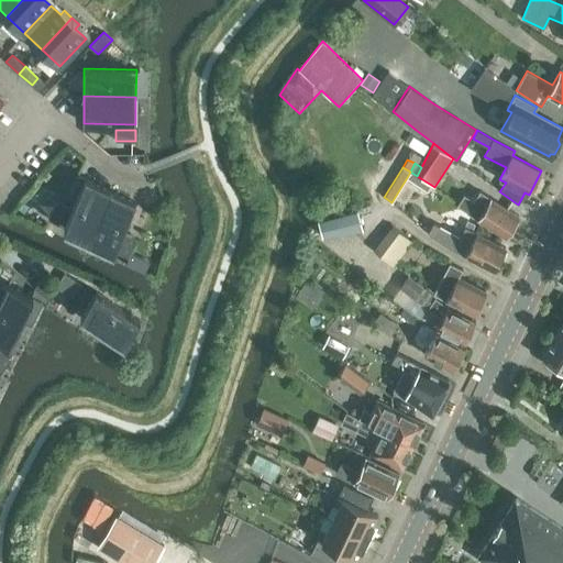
[(417,176),(410,172),(406,179),(426,192),(431,185),(417,176)]
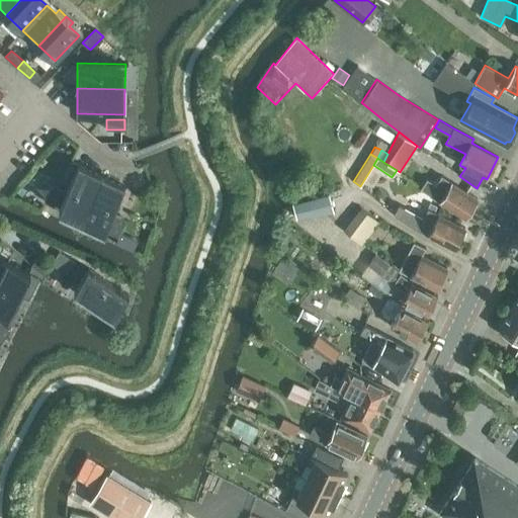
[(59,208),(82,219),(102,175),(79,165),(59,208)]
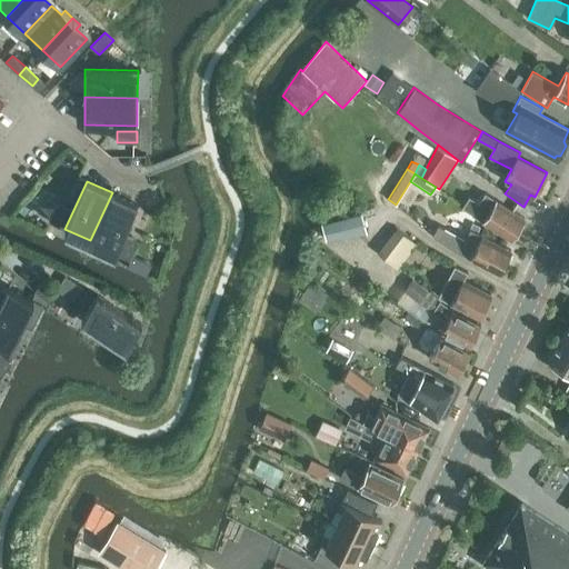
[(112,192),(90,240),(115,252),(137,205),(112,192)]
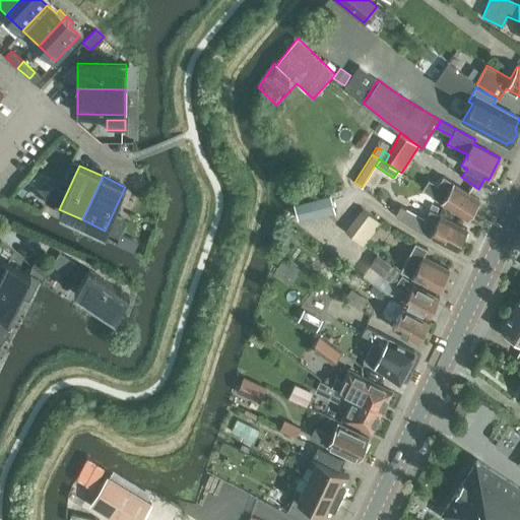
[(431,196),(441,202),(467,218),(478,199),(443,177),(438,185),(429,180),(423,189),(432,195),(431,196)]
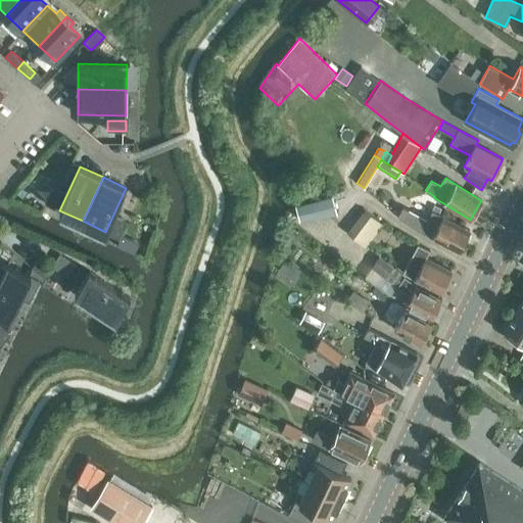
[(45,203),(54,208),(62,191),(53,187),(45,203)]
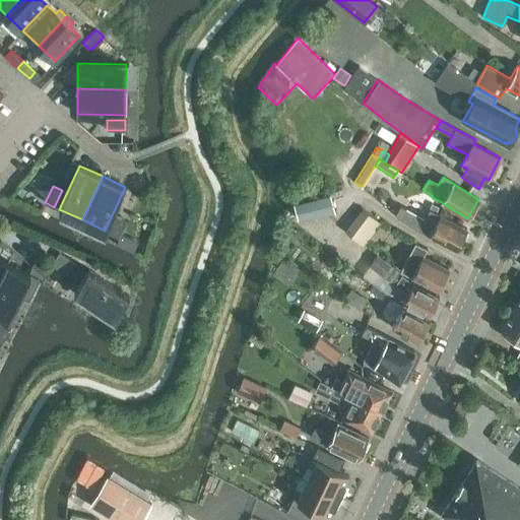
[(294,200),(299,221),(336,211),(330,190),(294,200)]
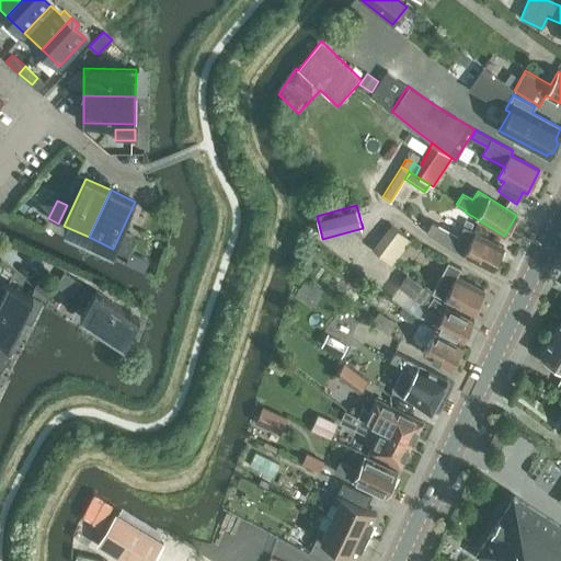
[(434,221),(426,230),(442,242),(442,243),(491,270),(503,247),(464,225),(457,239),(453,237),(453,236),(434,221)]
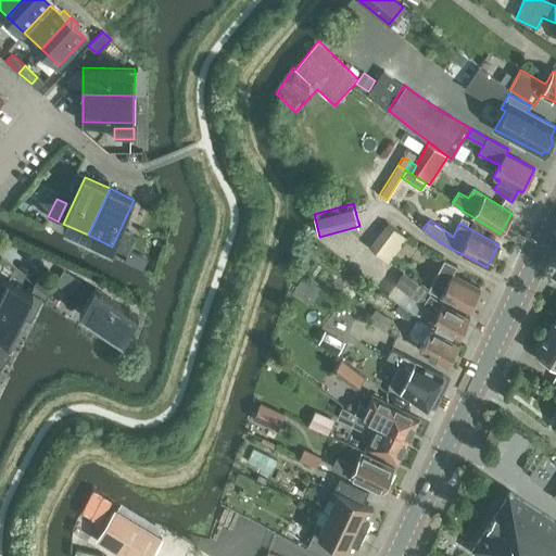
[(388,223),(369,247),(383,257),(402,234),(388,223)]
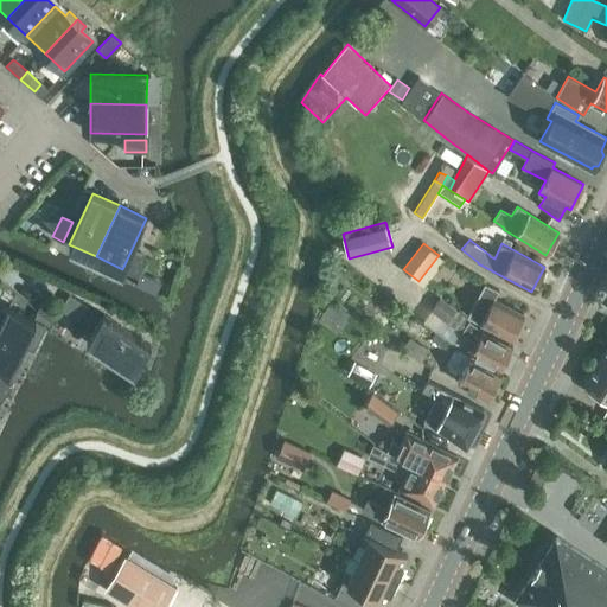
[(127,272),(139,278),(141,273),(147,257),(136,253),(127,272)]
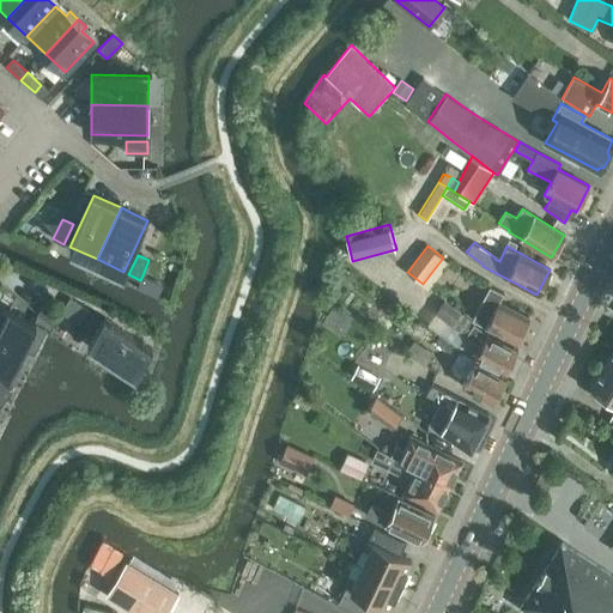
[(140,280),(137,289),(158,298),(164,285),(143,275),(140,280)]
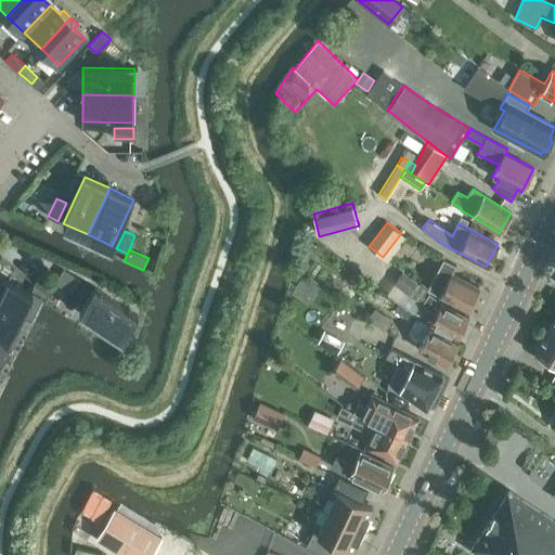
[(427,288),(439,295),(467,310),(469,306),(473,305),(475,300),(474,297),(479,287),(452,273),(456,265),(443,258),(427,288)]
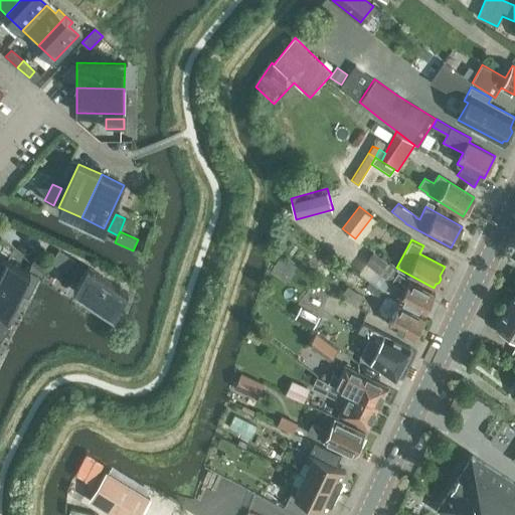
[(58,249),(50,262),(66,272),(73,260),(58,249)]
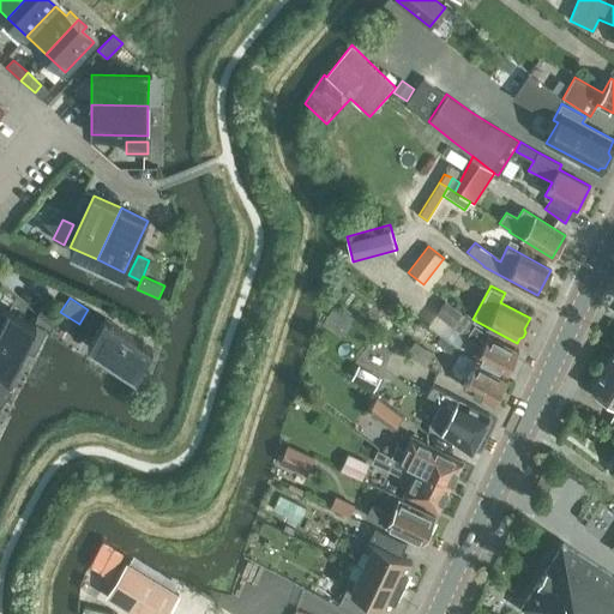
[(459,348),(468,336),(482,345),(476,357),(506,373),(518,349),(488,333),(456,311),(444,301),(428,325),(459,348)]
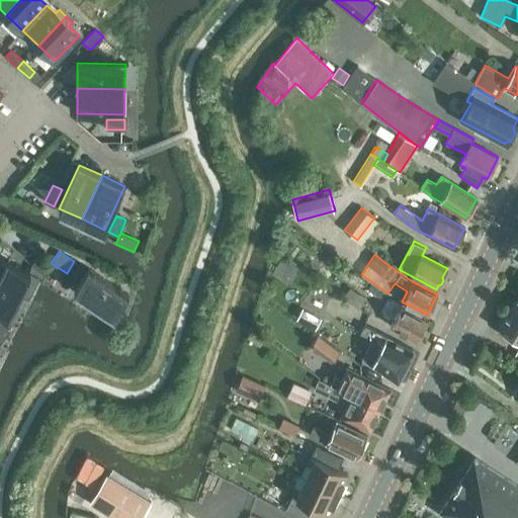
[(31,264),(46,276),(53,267),(37,256),(31,264)]
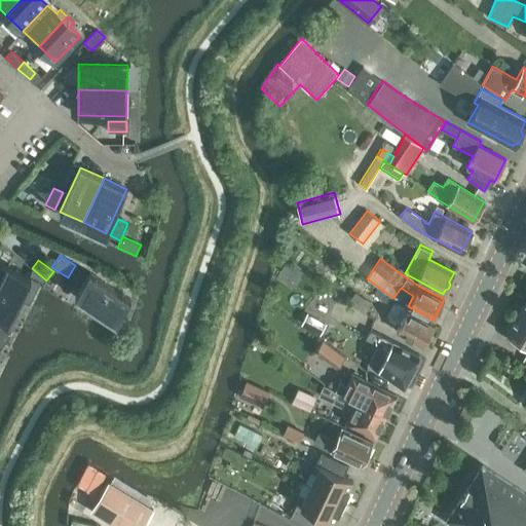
[(0,279),(0,315),(8,321),(20,299),(29,303),(40,282),(30,276),(7,265),(0,279)]
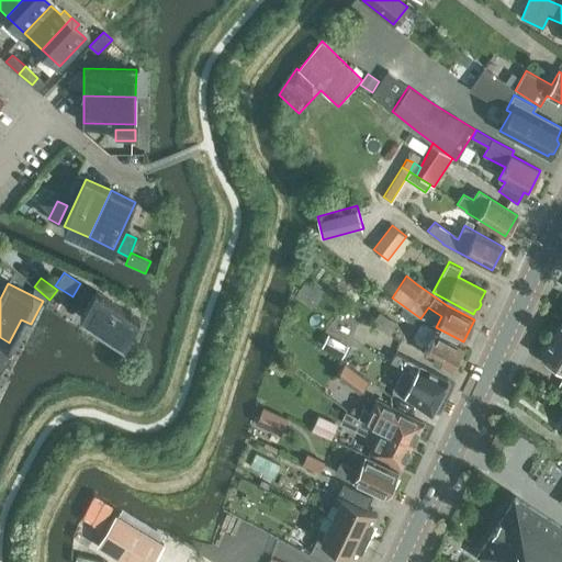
[(80,314),(124,343),(139,319),(96,291),(80,314)]
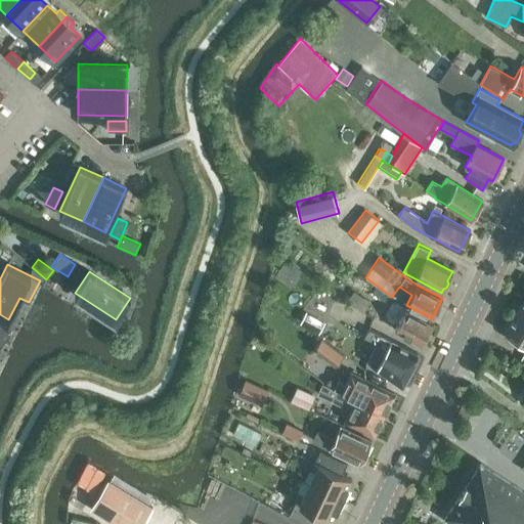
[(345,300),(364,313),(369,304),(351,292),(345,300)]
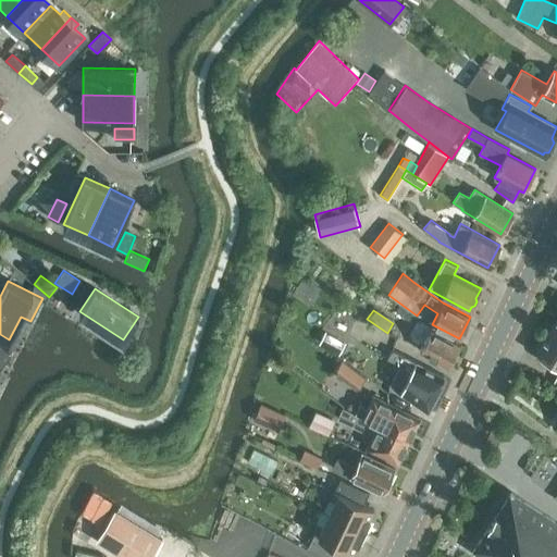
[(400,323),(415,332),(426,338),(420,350),(448,366),(459,344),(432,329),(408,311),(400,323)]
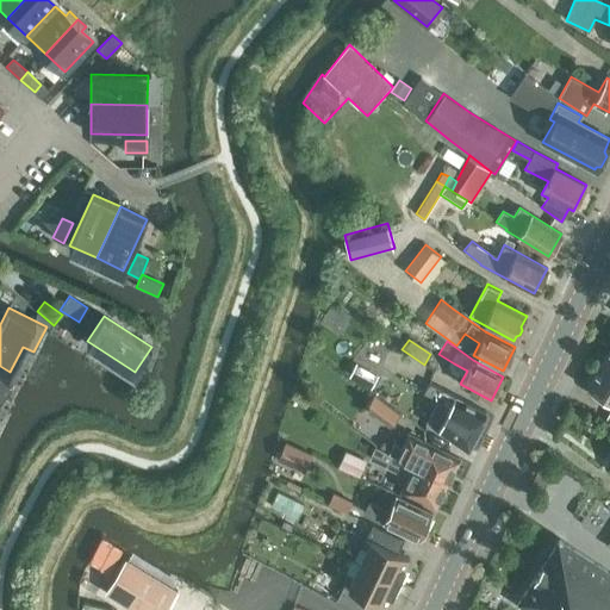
[(609,350),(609,352),(587,386),(609,399),(609,350)]
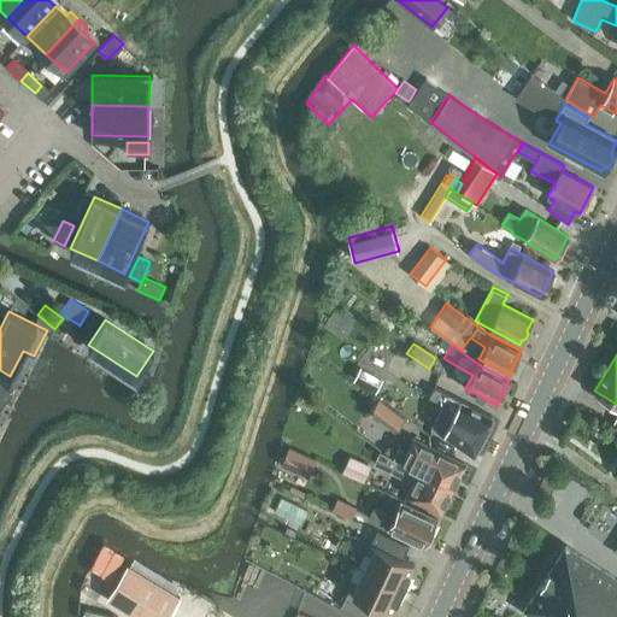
[(359,368),(352,380),(375,392),(381,381),(359,368)]
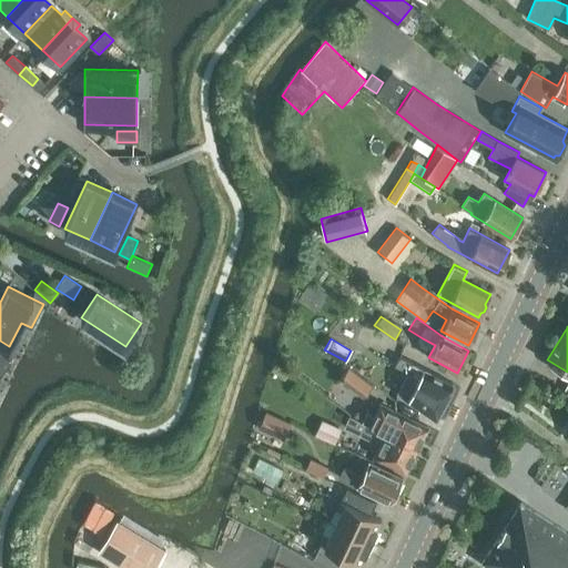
[(0,353),(0,367),(4,371),(11,362),(0,353)]
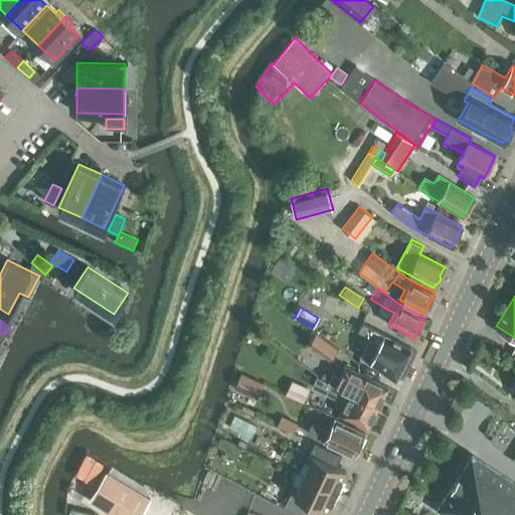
[(358,332),(370,338),(360,357),(393,379),(394,379),(397,378),(406,359),(405,356),(410,347),(362,323),(358,332)]
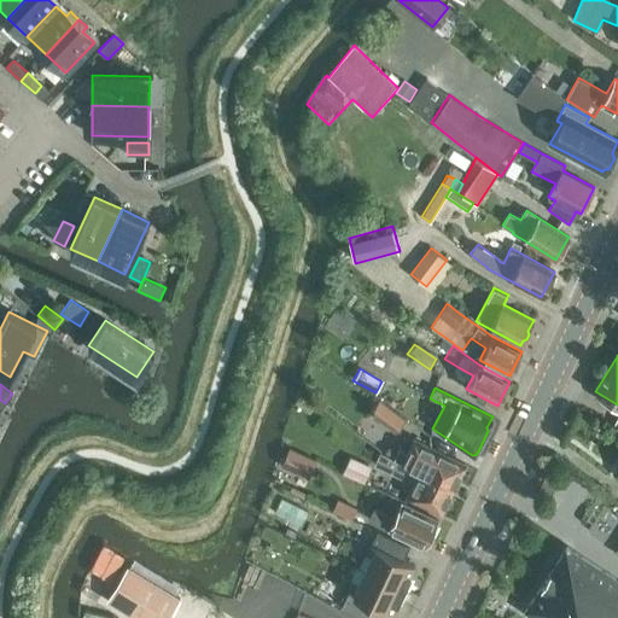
[(378,397),(368,409),(395,431),(404,418),(378,397)]
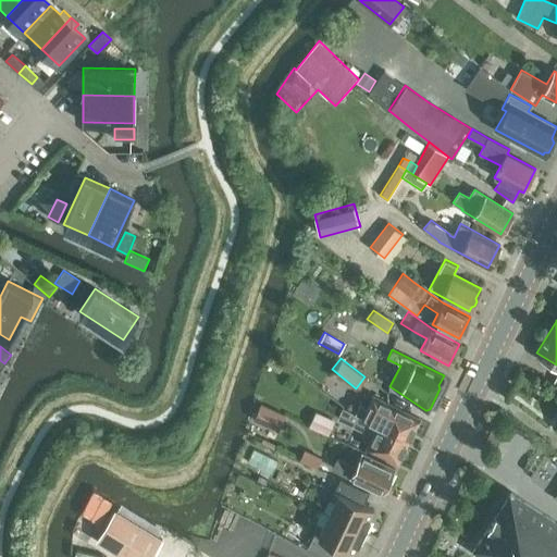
[(279,428),(285,416),(260,404),(255,417),(279,428)]
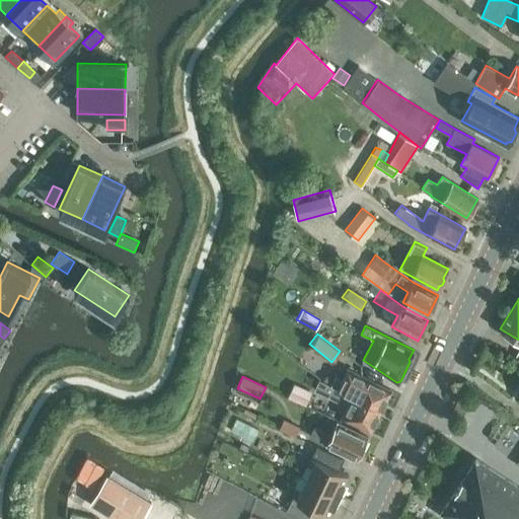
[(342,382),(338,389),(337,390),(380,412),(384,403),(386,403),(390,395),(389,393),(390,390),(363,377),(357,389),(342,382)]
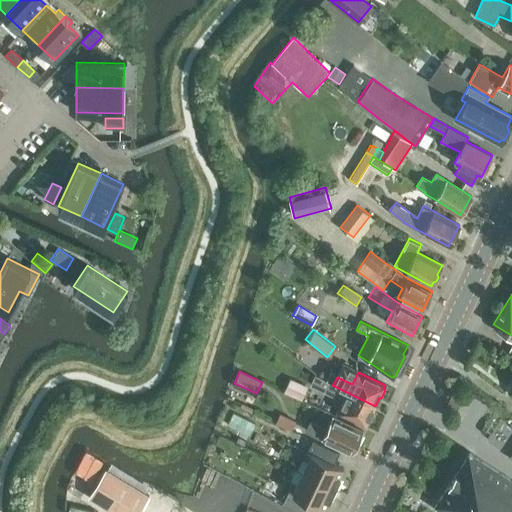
[(332,385),(333,384),(322,379),(314,375),(310,385),(317,388),(339,399),(340,396),(344,399),(338,411),(366,425),(367,422),(369,422),(372,417),(371,415),(375,406),(332,385)]
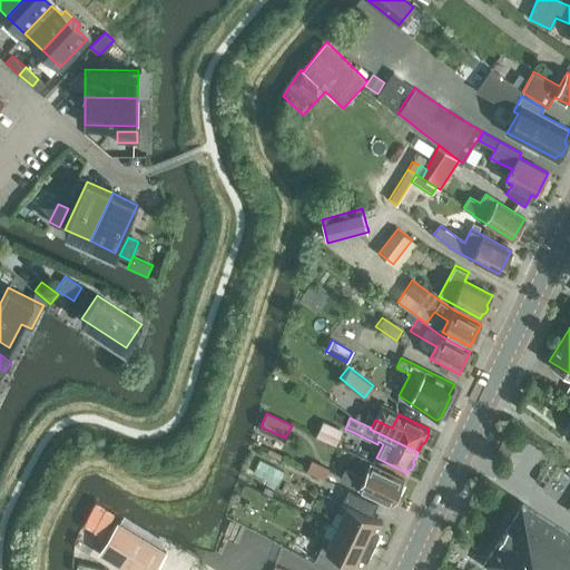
[(315,436),(336,446),(344,430),(323,420),(315,436)]
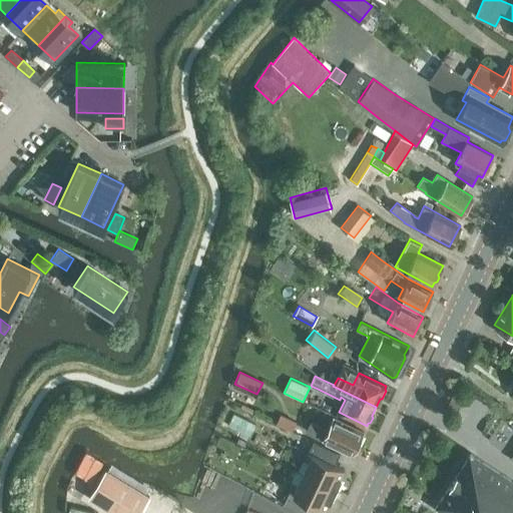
[(280,415),(276,424),(291,431),(296,422),(280,415)]
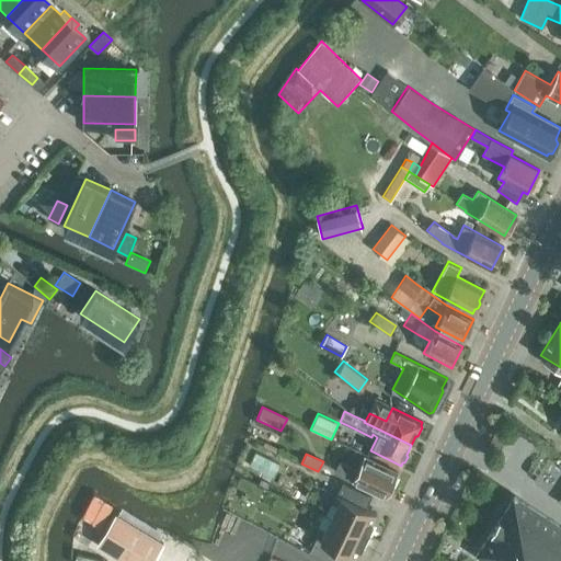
[(334,470),(354,480),(353,481),(386,496),(398,472),(365,457),(358,469),(340,459),(334,470)]
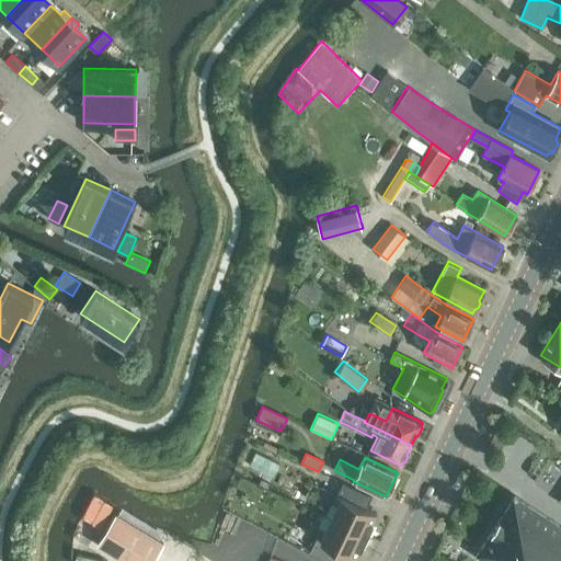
[(338,506),(331,518),(367,535),(374,522),(373,522),(377,513),(366,508),(371,496),(343,482),(332,504),(338,506)]
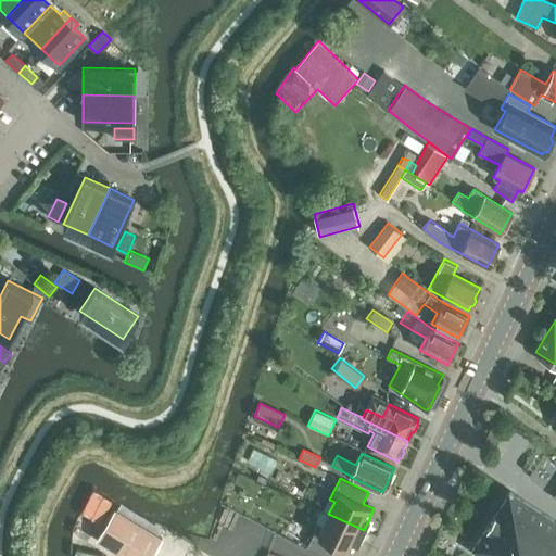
[(472,552),(479,555),(555,555),(555,521),(510,492),(472,552)]
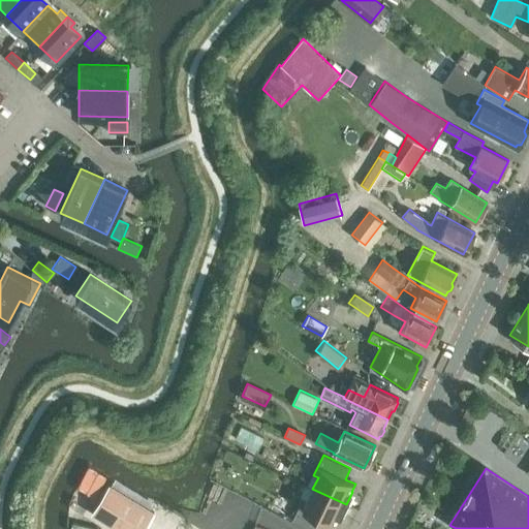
[(111,487),(93,515),(116,528),(145,528),(154,514),(111,487)]
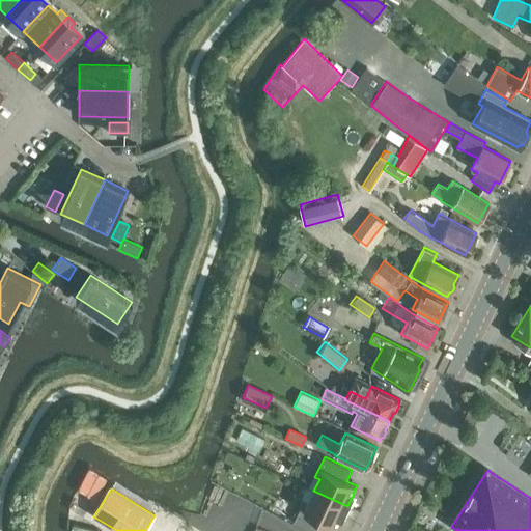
[(347,506),(313,491),(308,502),(304,500),(294,521),(315,530),(323,530),(327,523),(336,527),(340,519),(341,520),(347,506)]
